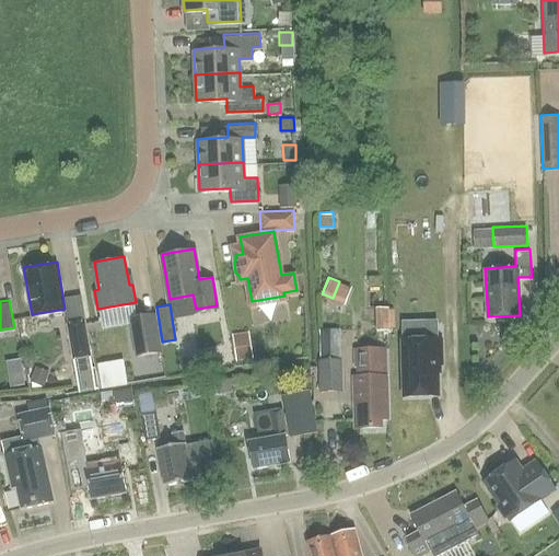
[(388,305),(375,305),(376,329),(388,328),(388,305)]
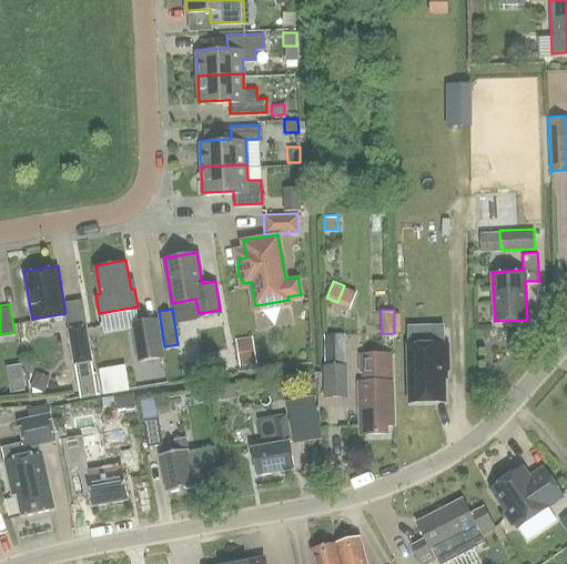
[(158,318),(131,322),(138,361),(164,356),(158,318)]
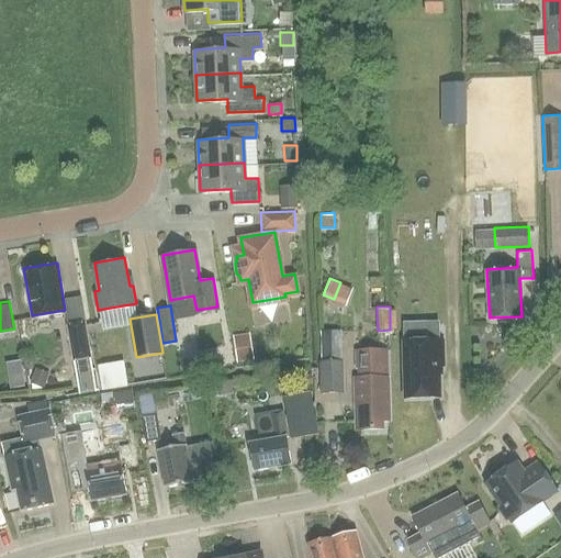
[(438,319),(402,320),(402,338),(404,395),(439,394),(438,376),(438,364),(442,363),(441,337),(439,337),(438,319)]
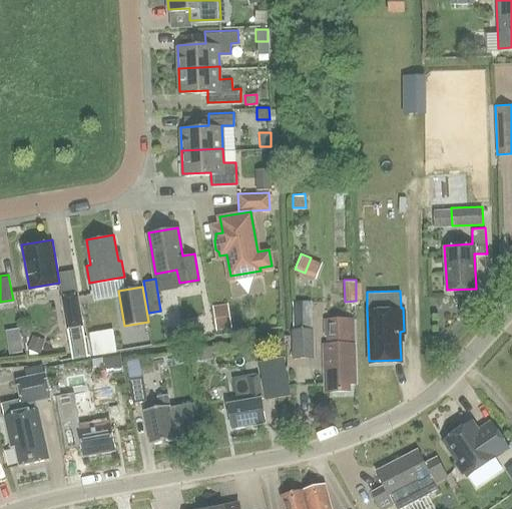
[(67,326),(83,324),(77,292),(61,295),(67,326)]
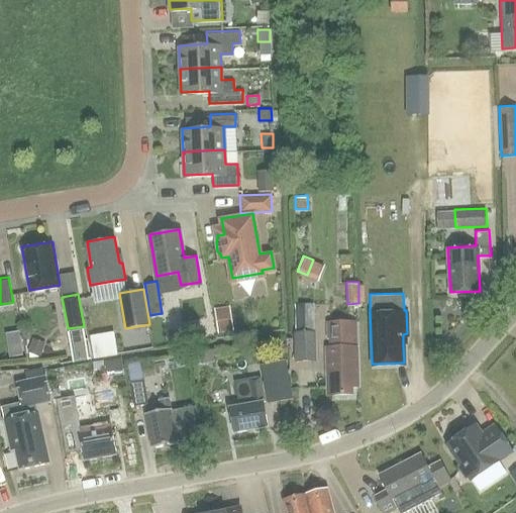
[(296,361),(316,361),(315,330),(314,330),(313,302),(295,303),(296,361)]
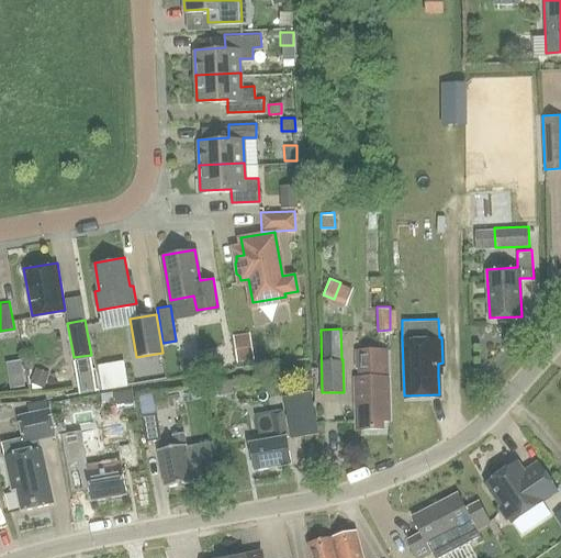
[(249,332),(232,334),(236,360),(253,358),(249,332)]
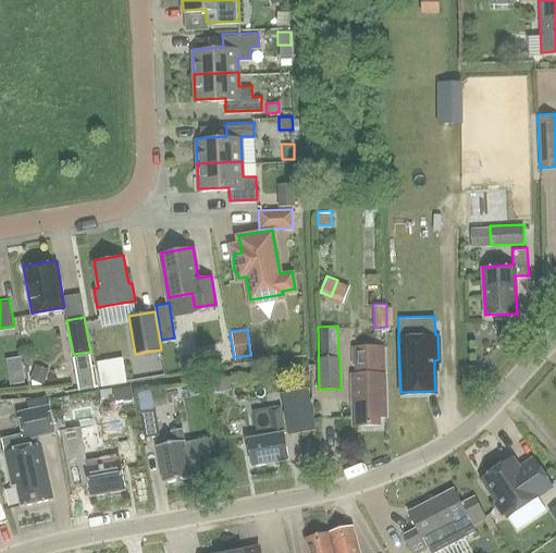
[(354,364),(354,371),(351,371),(353,425),(380,424),(380,416),(386,416),(384,343),(353,344),(353,364),(354,364)]
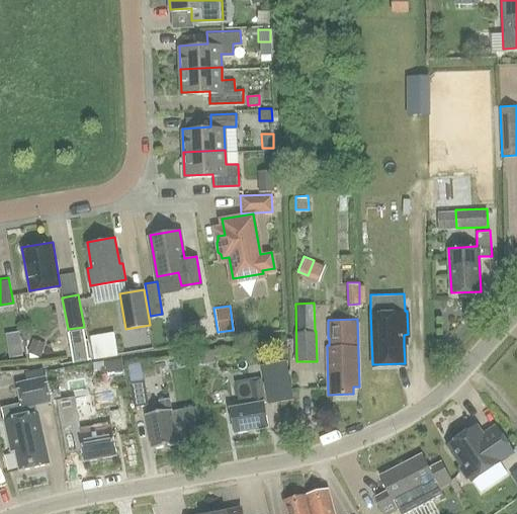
[(199,324),(188,325),(189,338),(200,337),(199,324)]
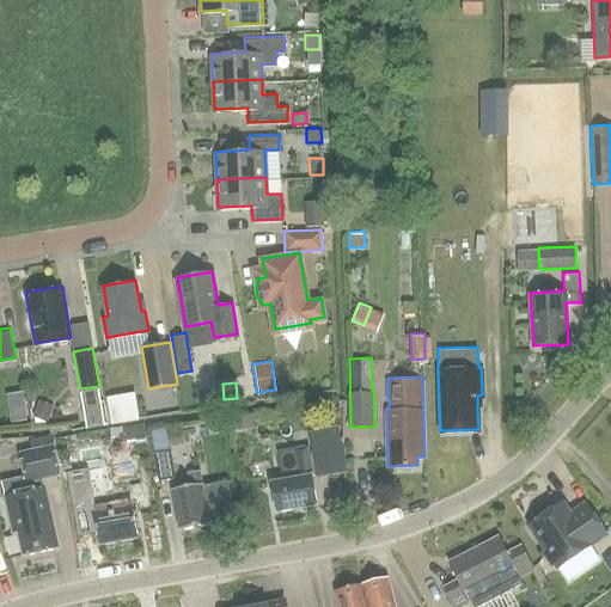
[(24,403),(7,406),(10,422),(26,418),(24,403)]
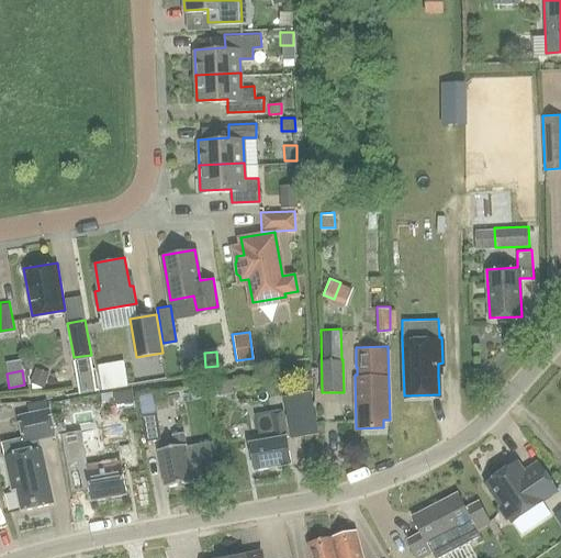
[(311,374),(294,375),(294,383),(311,381),(311,374)]
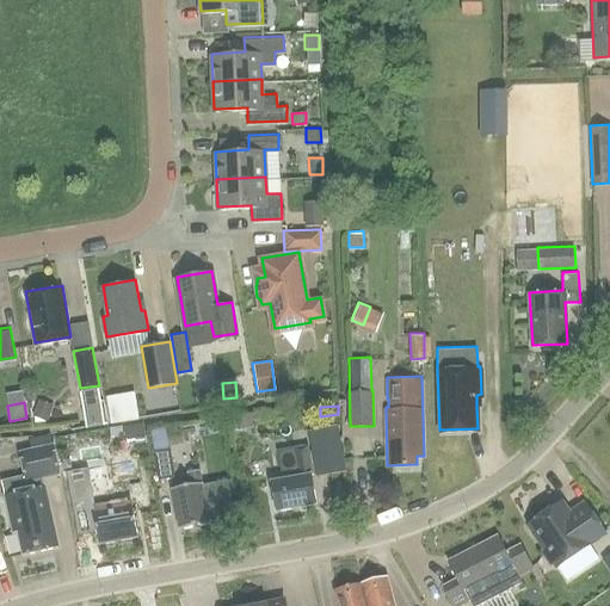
[(26,477),(60,470),(54,443),(50,443),(48,433),(28,438),(30,447),(20,450),(26,477)]
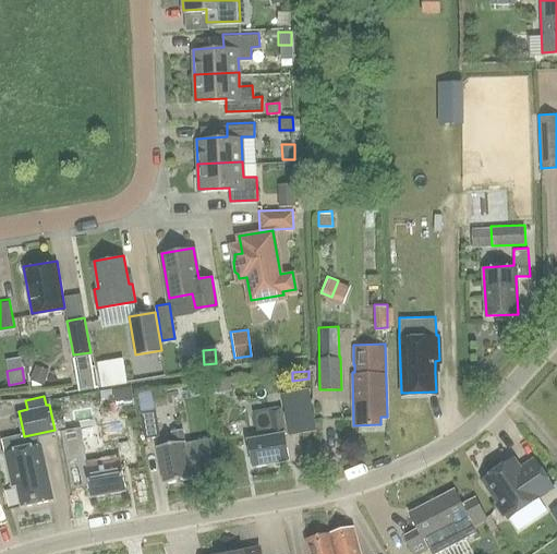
[(267,434),(247,437),(253,465),(290,458),(281,410),(280,405),(277,406),(254,409),(257,431),(266,429),(267,434)]
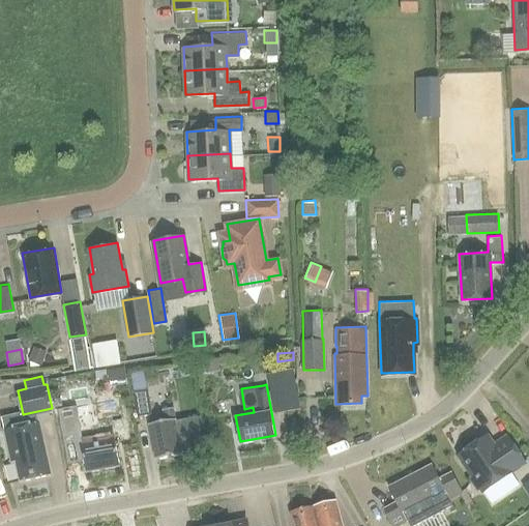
[(151,410),(147,386),(133,388),(137,413),(151,410)]
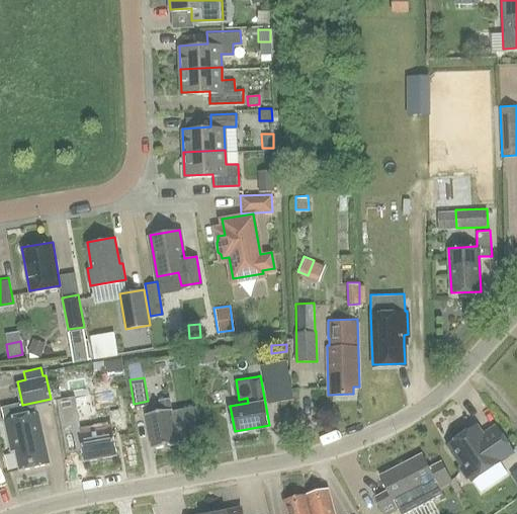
[(75,395),(57,398),(66,451),(82,448),(79,426),(81,426),(79,420),(79,415),(75,395)]
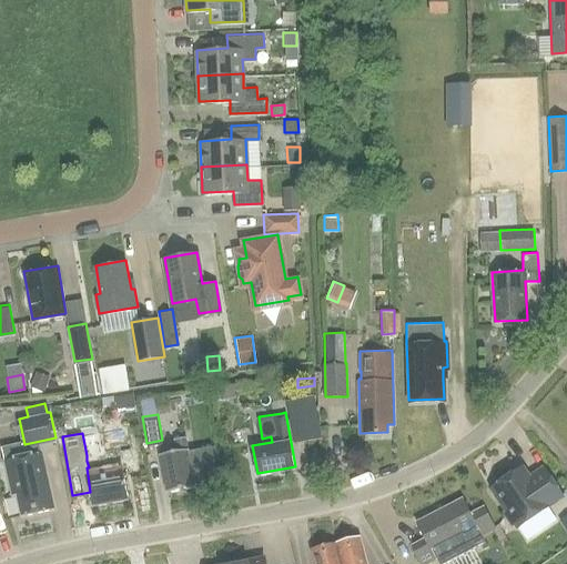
[(166,490),(194,484),(185,434),(174,436),(178,449),(160,452),(166,490)]
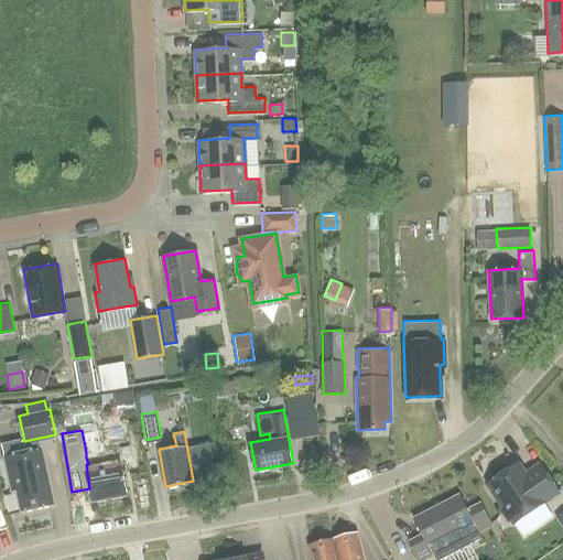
[(54,503),(41,447),(4,455),(12,490),(17,488),(22,509),(54,503)]
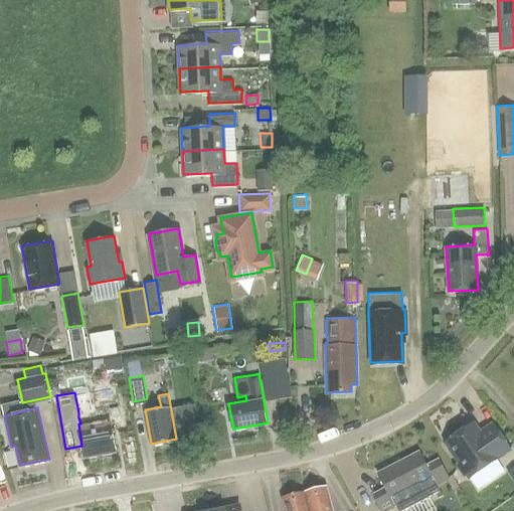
[(83,456),(116,450),(111,418),(80,423),(78,423),(81,446),(83,456)]
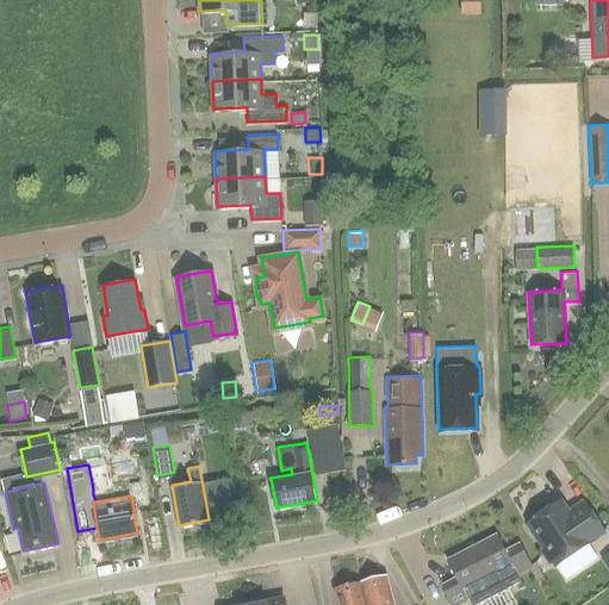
[(553,565),(604,531),(583,498),(567,507),(561,498),(526,521),(541,544),(540,549),(547,561),(551,560),(553,565)]
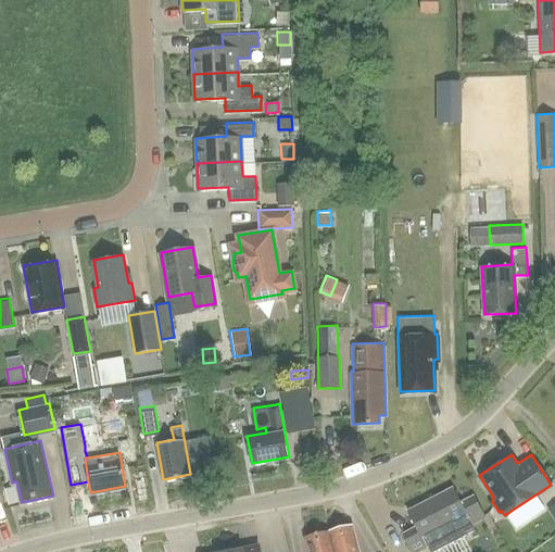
[(416,526),(403,532),(413,551),(428,544),(431,551),(474,528),(470,522),(483,515),(472,494),(459,501),(452,487),(407,510),(416,526)]
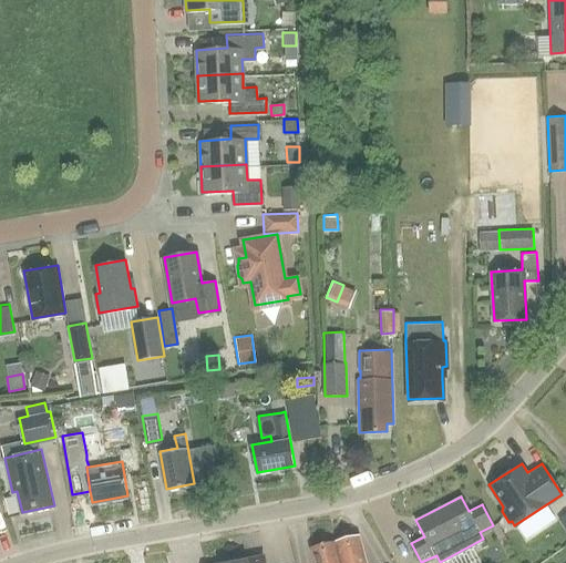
[(366,562),(359,534),(335,540),(340,562),(366,562)]
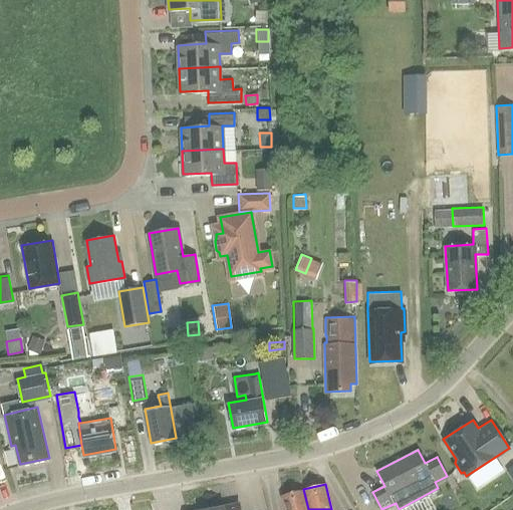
[(285,509),(308,509),(303,489),(281,495),(285,509)]
